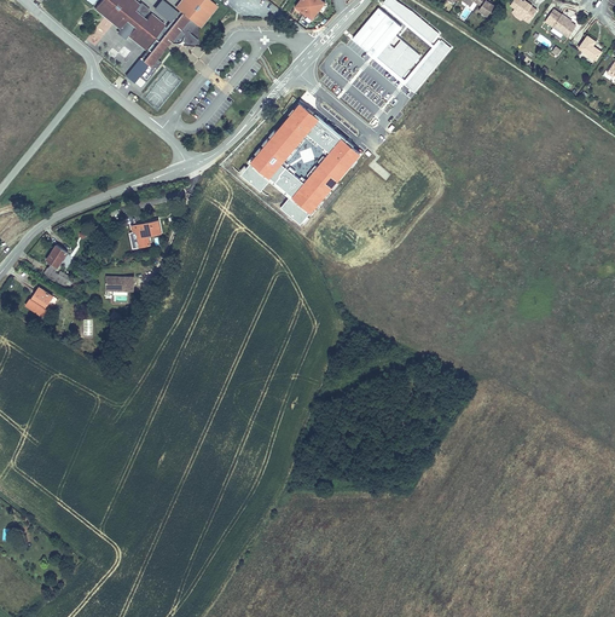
[(195,22),(212,0),(175,0),(172,5),(174,6),(173,7),(164,17),(162,21),(148,9),(144,12),(140,10),(145,4),(140,0),(92,0),(91,3),(116,23),(125,12),(133,18),(125,30),(143,45),(135,55),(122,71),(131,79),(138,85),(143,79),(158,59),(154,56),(166,39),(173,40),(189,42),(195,35),(186,28),(192,19),(195,22)]
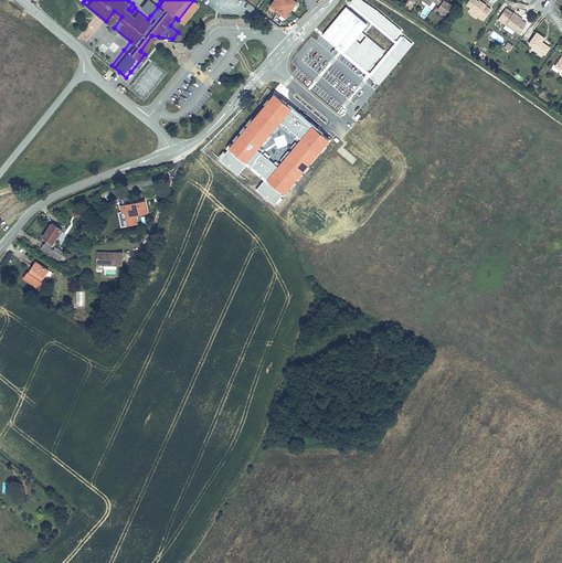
[(158,7),(149,0),(138,0),(136,3),(150,16),(158,7)]
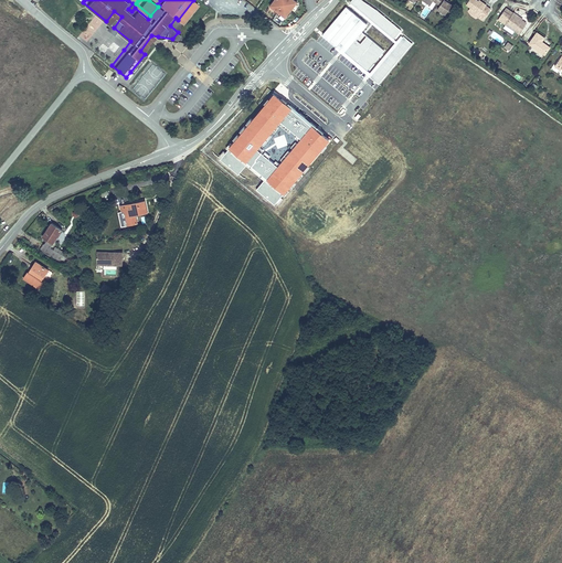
[(297,2),(294,0),(269,0),(266,4),(284,19),(297,2)]
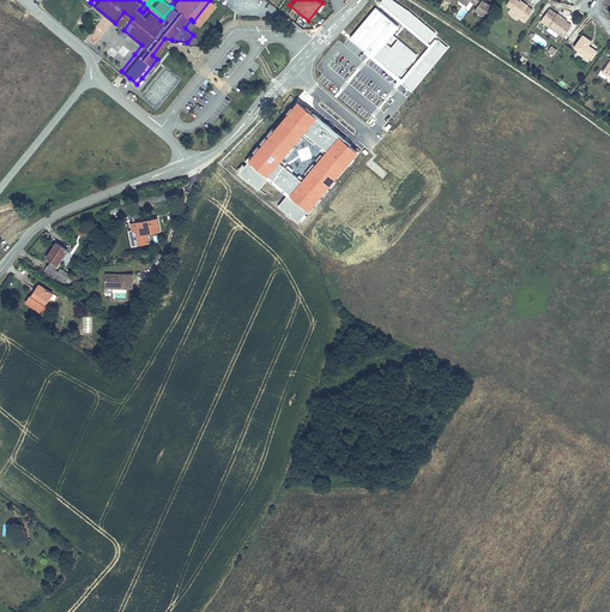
[(381,0),(380,3),(428,42),(436,34),(411,10),(393,0),(381,0)]
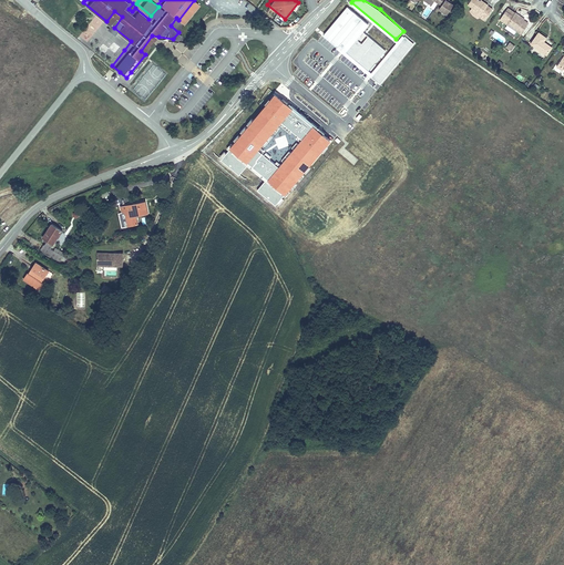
[(424,0),(432,6),(434,1),(442,7),(440,10),(448,16),(453,6),(450,3),(448,2),(449,1),(447,0),(424,0)]
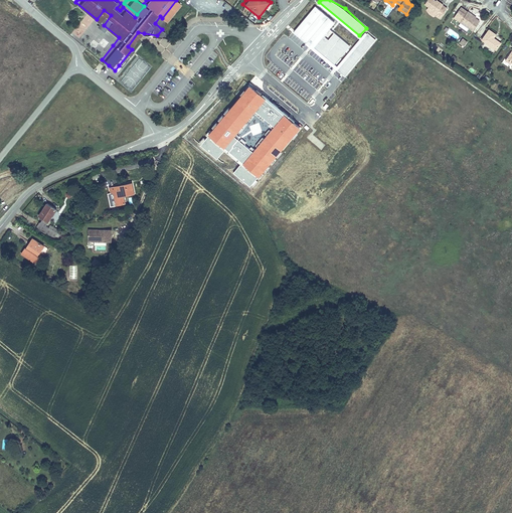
[(434,2),(431,0),(423,0),(421,3),(425,6),(429,8),(428,10),(434,14),(433,15),(438,18),(445,7),(440,4),(441,4),(435,0),(434,2)]
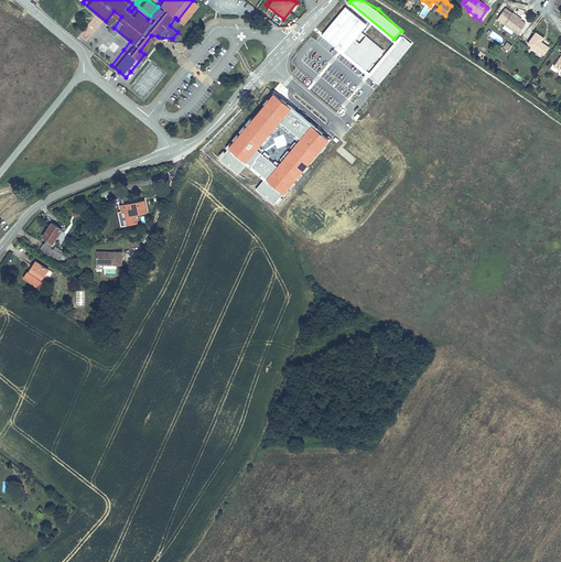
[(468,11),(470,9),(466,7),(464,10),(474,17),(475,15),(468,11)]
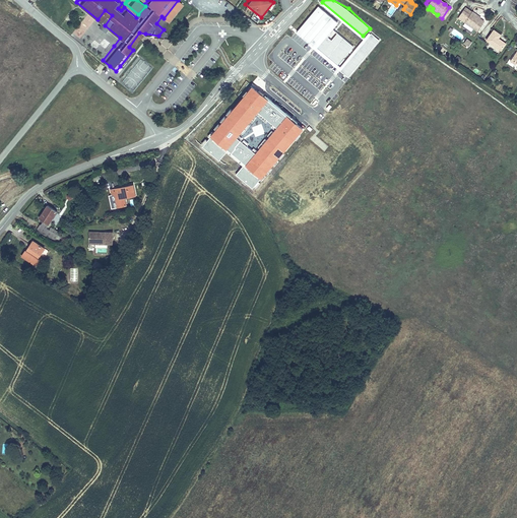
[(474,17),(475,15),(462,6),(457,13),(463,18),(461,22),(473,30),(479,20),(474,17)]
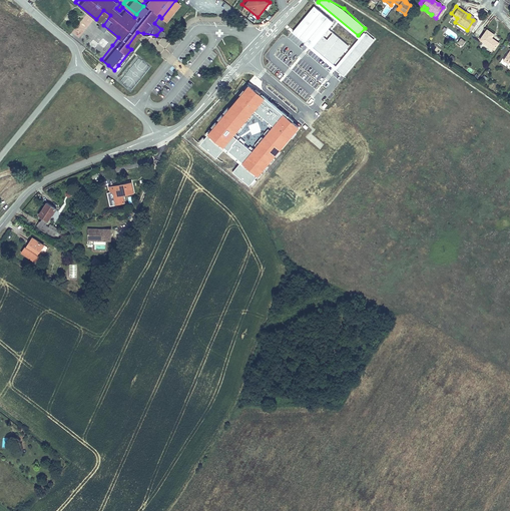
[(315,7),(294,32),(334,65),(349,46),(328,29),(334,22),(315,7)]
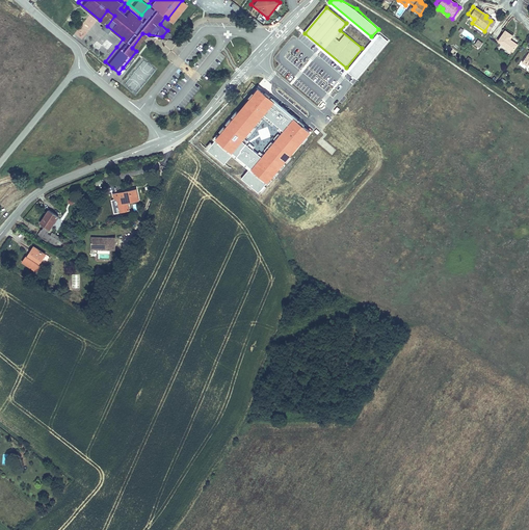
[(107,26),(114,16),(107,10),(100,20),(97,23),(104,29),(107,26)]
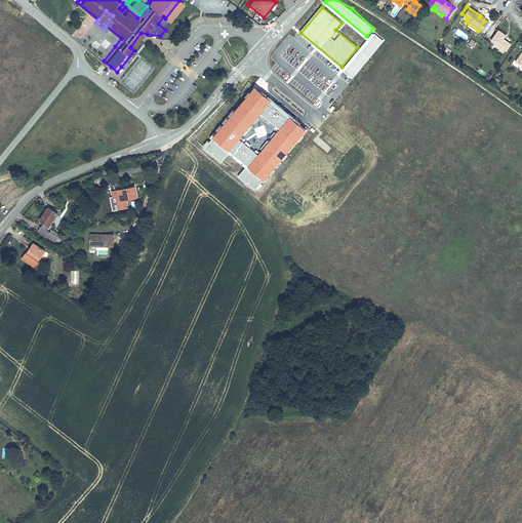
[(505,42),(498,38),(500,35),(493,30),(486,40),(499,49),(505,42)]
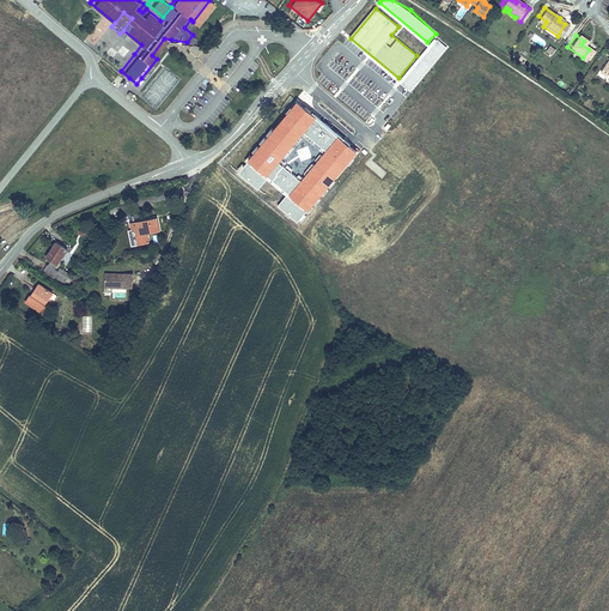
[(165,47),(171,40),(164,38),(152,55),(157,59),(165,47)]
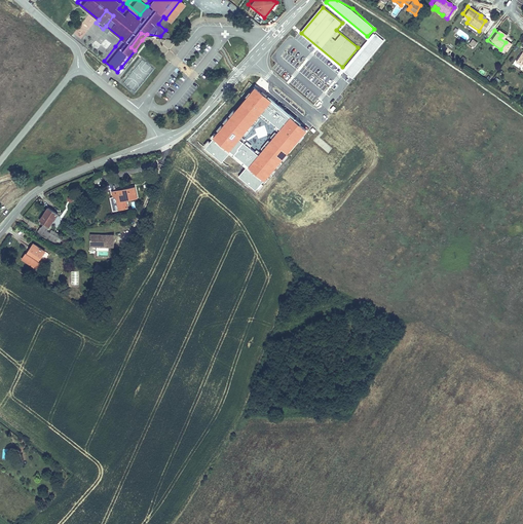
[(375,35),(343,72),(351,79),(383,41),(375,35)]
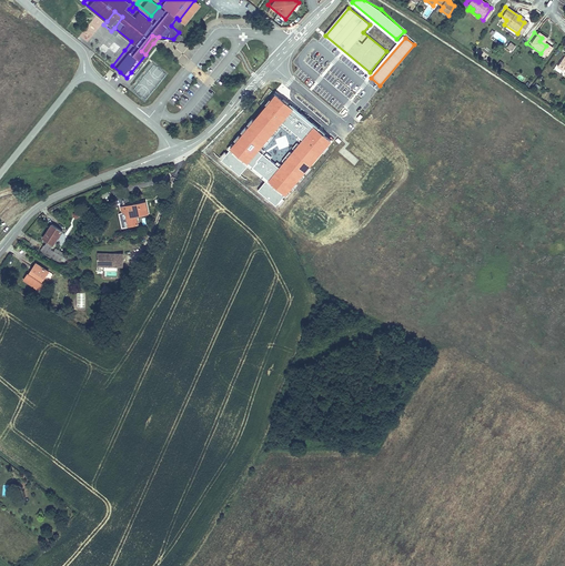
[(507,50),(513,43),(506,39),(502,47),(507,50)]
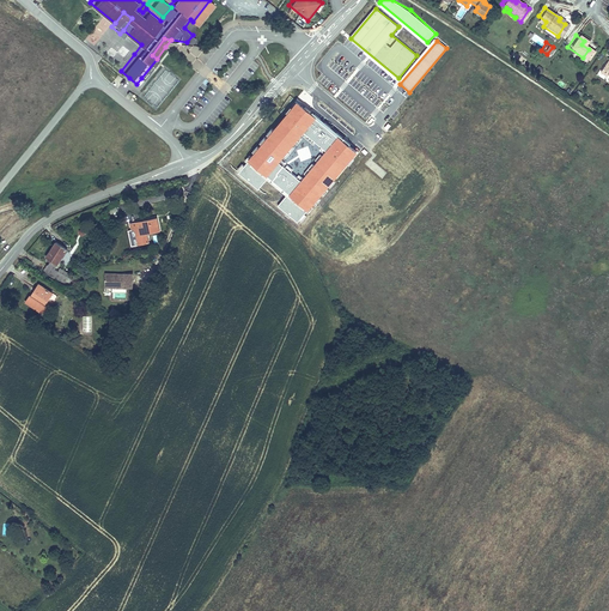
[(608,67),(607,66),(608,64),(603,60),(595,72),(601,77),(603,73),(608,77),(608,80),(607,84),(608,84),(608,67)]
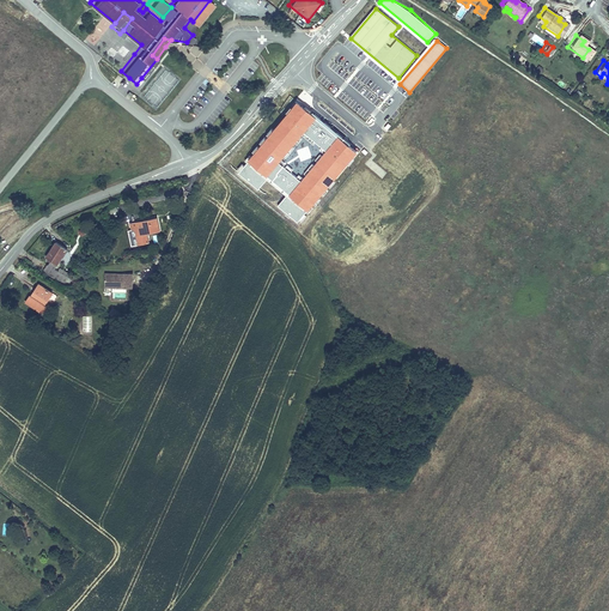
[(355,153),(294,102),(284,115),(286,118),(280,123),(281,126),(276,131),(275,129),(253,156),(256,158),(251,163),(249,161),(243,167),(245,169),(241,176),(255,189),(266,176),(290,197),(279,209),(297,224),(355,153)]
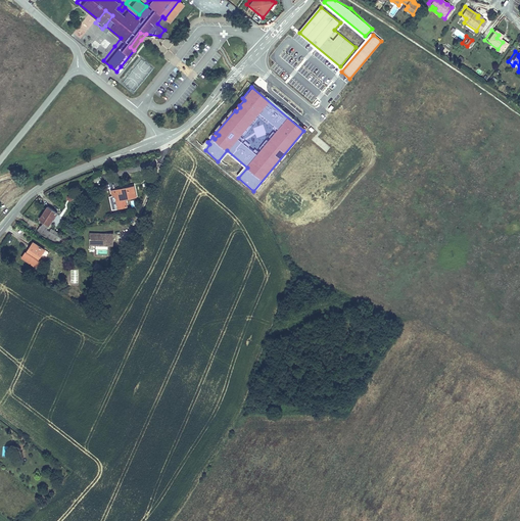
[(131,186),(107,191),(108,196),(112,195),(115,209),(125,207),(124,199),(134,197),(131,186)]
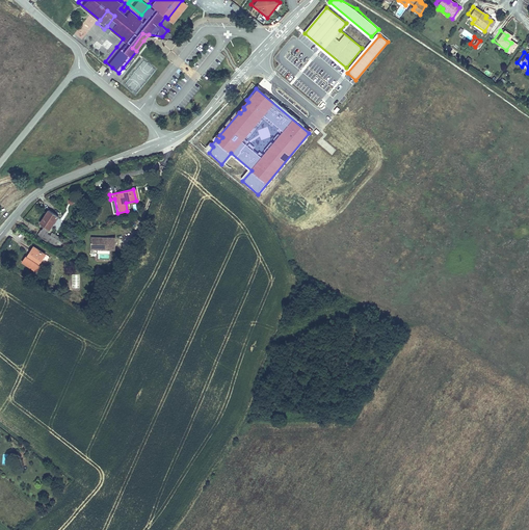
[(57,240),(47,234),(48,231),(56,216),(47,210),(38,223),(43,227),(37,236),(45,241),(46,240),(54,245),(57,240)]
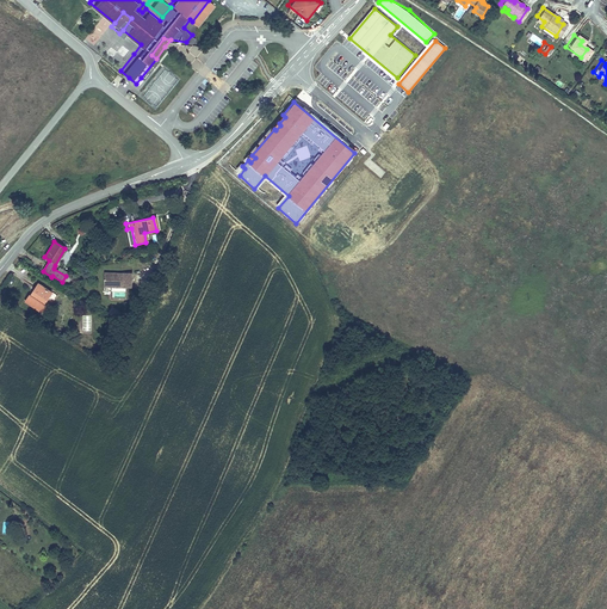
[(68,274),(55,265),(54,269),(66,276),(68,274)]
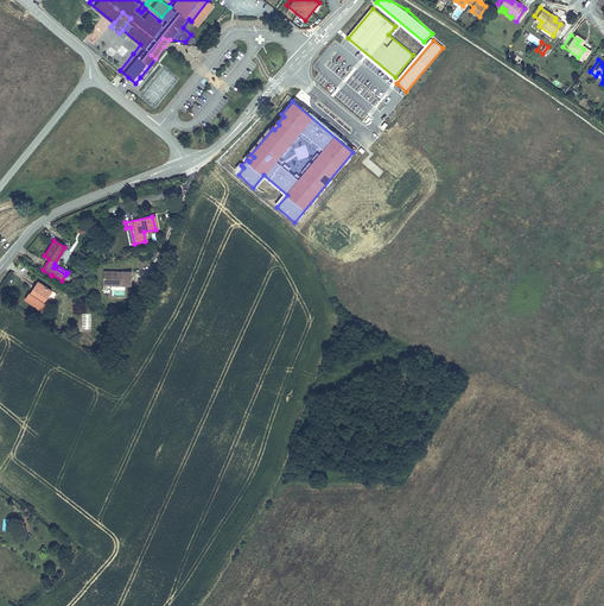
[(112,271),(102,271),(102,281),(107,281),(107,285),(129,285),(129,271),(119,271),(119,273),(114,273),(112,271)]
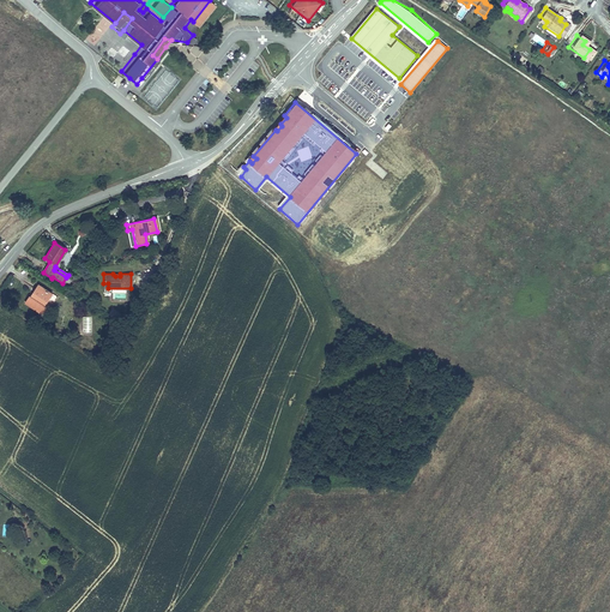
[(50,295),(40,288),(36,294),(35,293),(26,305),(43,316),(48,309),(43,306),(50,295)]
